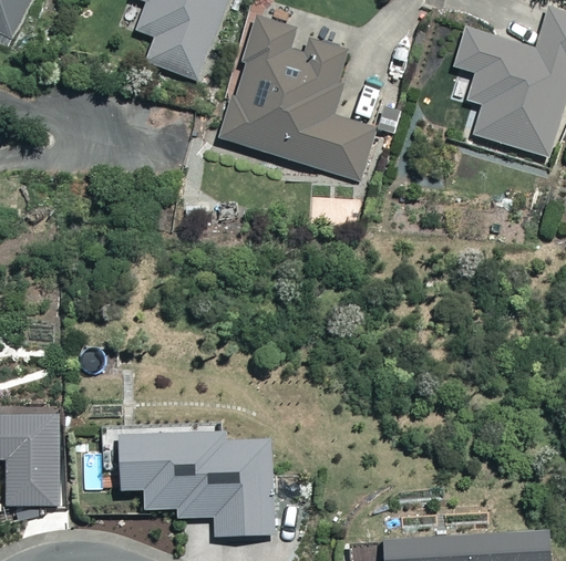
[(0,30),(9,35),(28,0),(0,0),(0,30)]
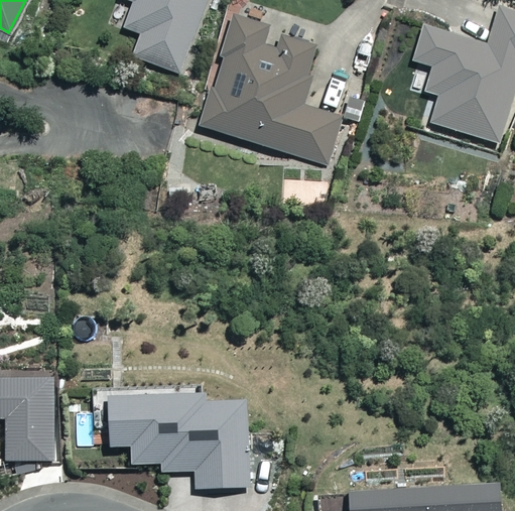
[(139,30),(132,51),(185,69),(207,0),(129,0),(121,25),(139,30)]
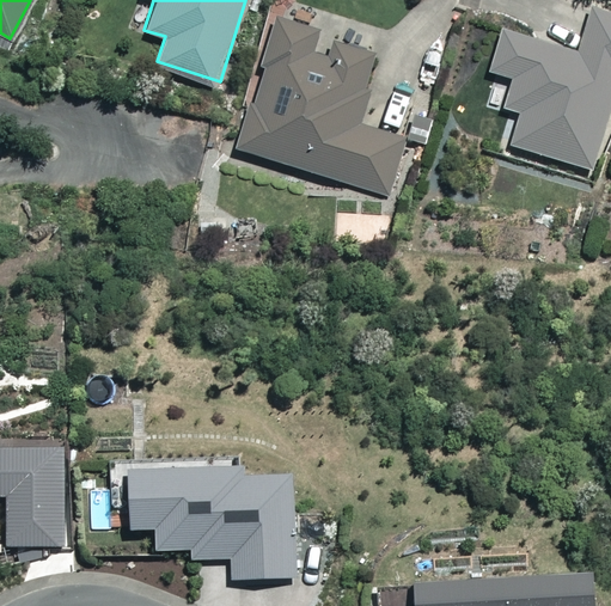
[(277,6),(237,144),(389,188),(404,134),(360,121),(382,46),(337,34),(333,49),(317,46),(324,19),(277,6)]
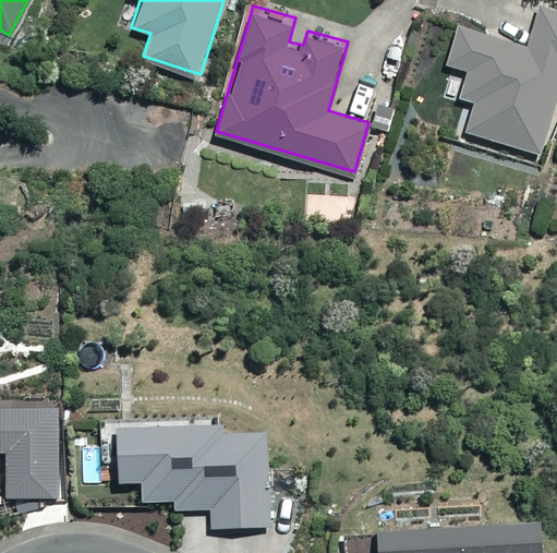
[(556,15),(541,11),(529,50),(458,29),(446,67),(467,72),(458,99),(471,104),(462,132),(541,156),(556,101),(556,15)]
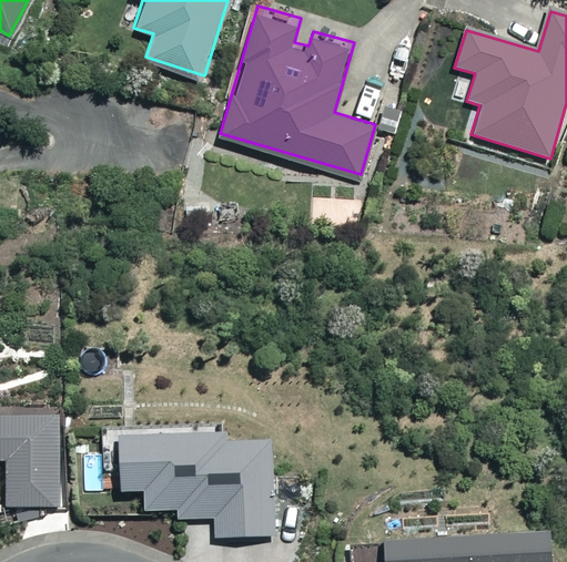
[(0,459),(6,460),(6,506),(60,507),(60,414),(0,414),(0,459)]
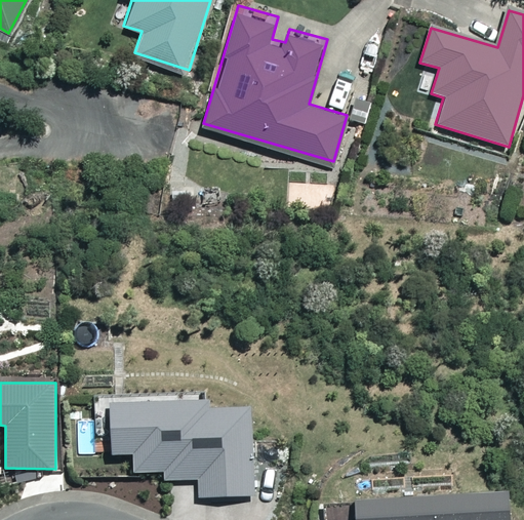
[(210,408),(209,399),(108,402),(110,455),(130,454),(131,474),(163,473),(163,480),(198,479),(198,496),(253,494),(250,407),(210,408)]
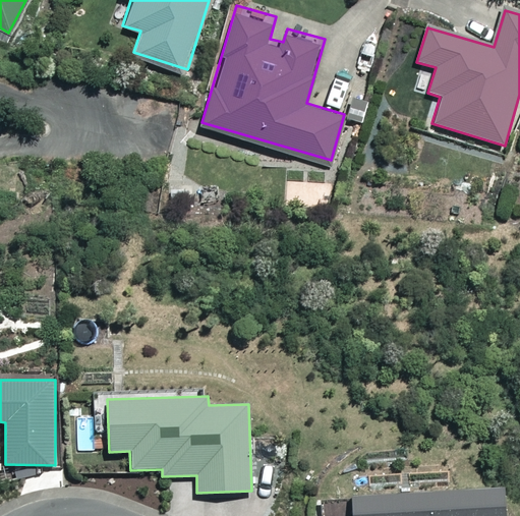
[(507,515),(507,490),(354,496),(355,515),(507,515)]
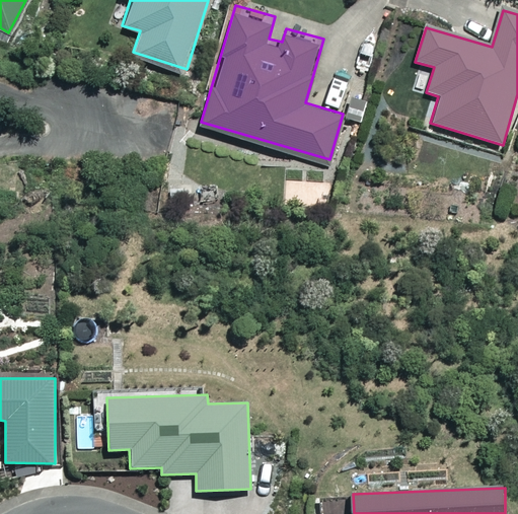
All buildings are outlined.
